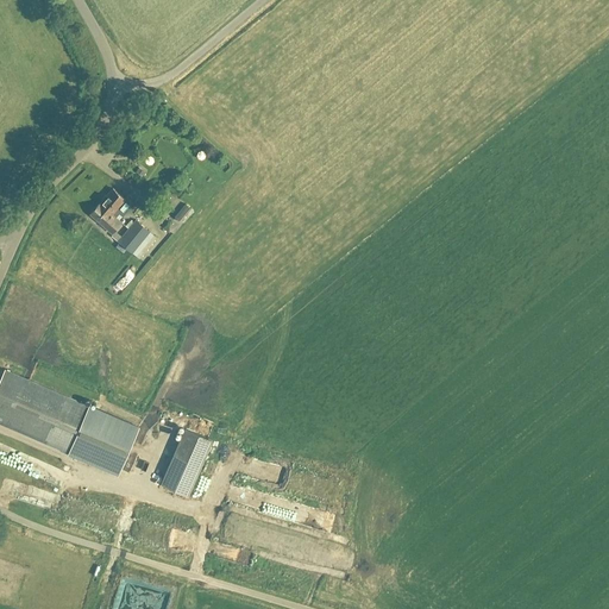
[(215,154),(209,161),(223,171),(228,164),(215,154)]
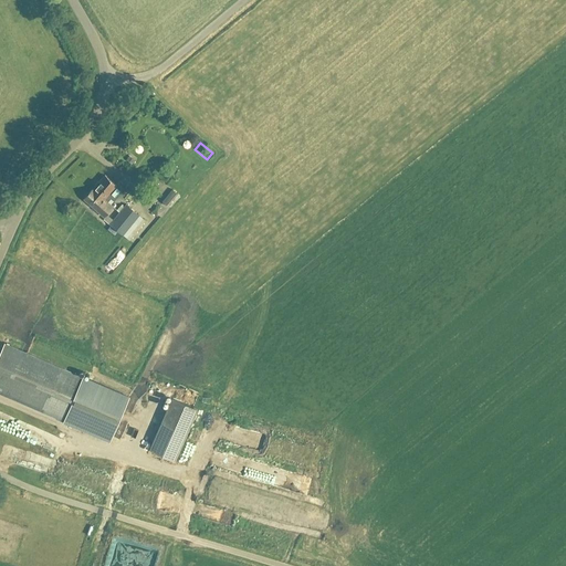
[(105,218),(106,216),(114,207),(108,202),(105,199),(117,186),(105,176),(100,182),(97,182),(95,186),(95,188),(94,189),(93,189),(84,199),(100,212),(105,218)]
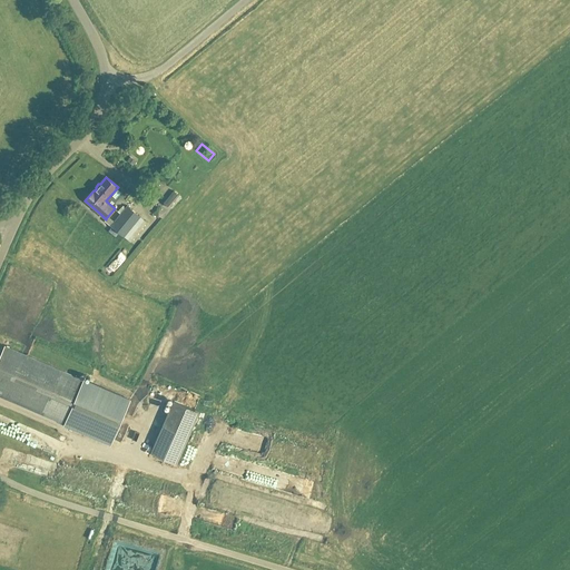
[(182,197),(176,193),(166,205),(169,208),(176,199),(178,202),(182,197)]
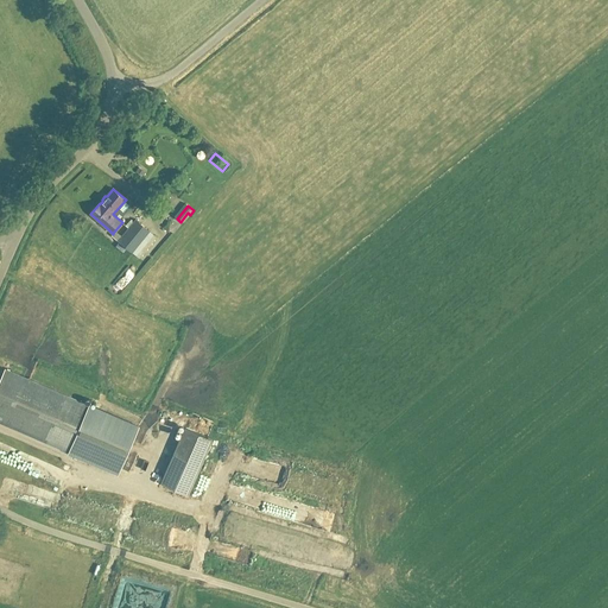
[(157,238),(154,236),(150,233),(151,232),(135,220),(121,236),(114,232),(113,234),(111,235),(118,240),(118,241),(133,253),(139,259),(157,238)]
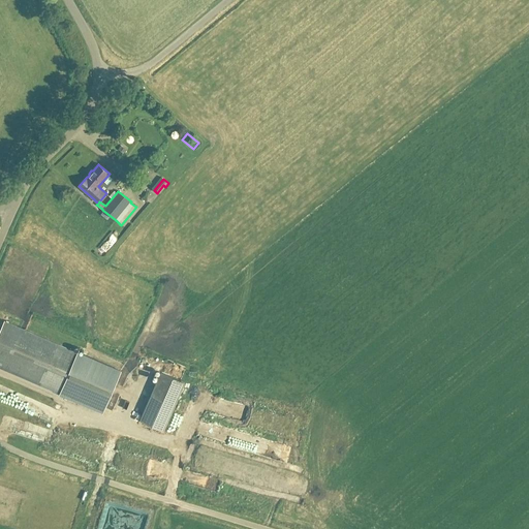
[(121,372),(79,354),(5,322),(0,333),(0,368),(61,395),(103,412),(121,372)]
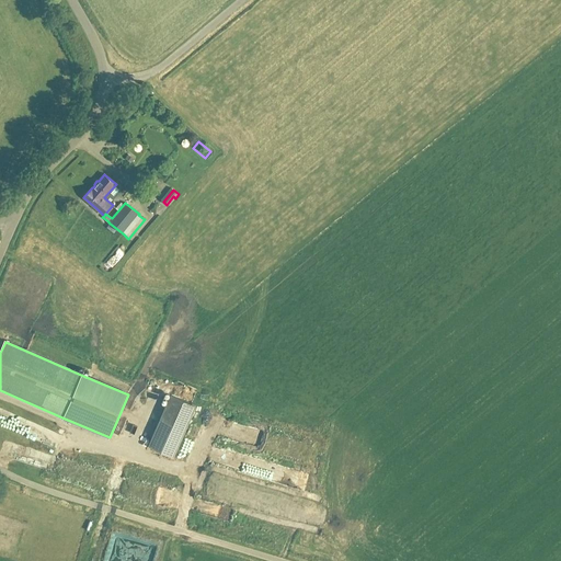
[(171,395),(148,446),(174,457),(197,405),(171,395)]
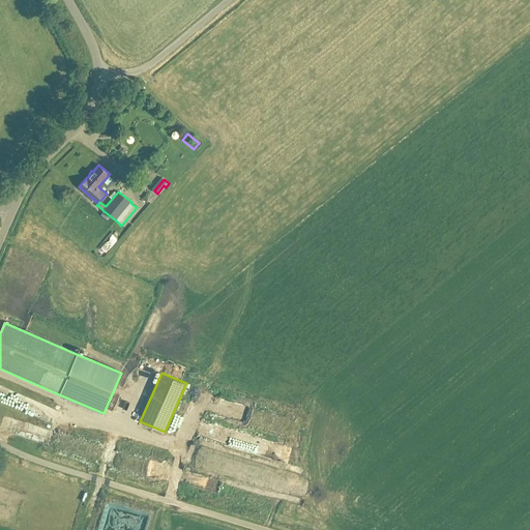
[(244,507),(253,502),(248,497),(241,502),(244,507)]
